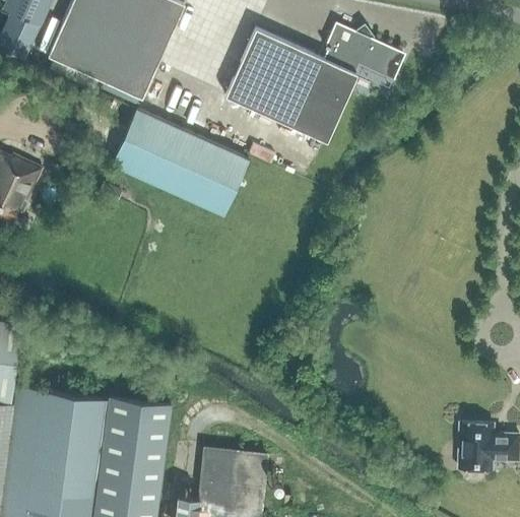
[(2,0),(6,2),(2,11),(10,14),(0,37),(0,45),(25,58),(40,28),(52,0),(2,0)]
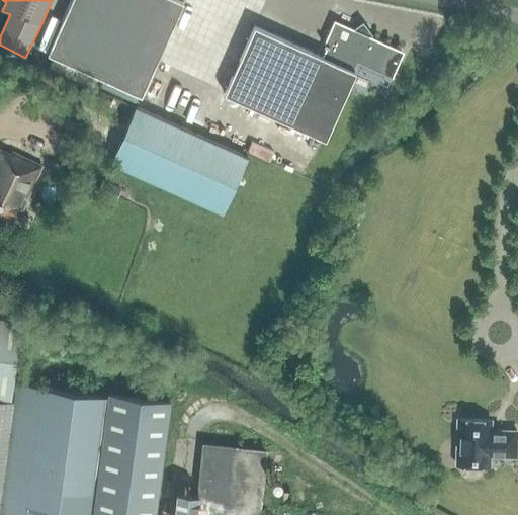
[(141,100),(183,6),(170,0),(72,0),(47,58),(141,100)]
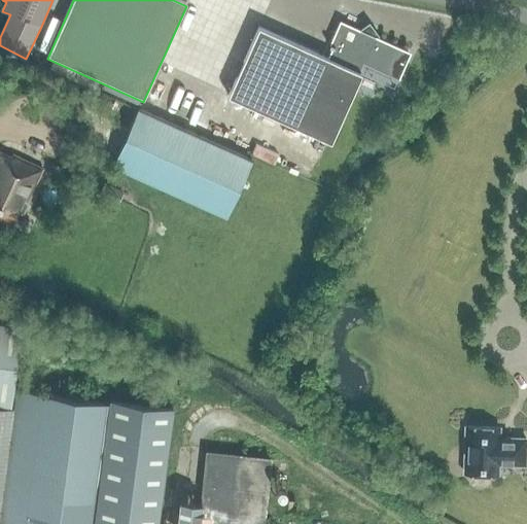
[(398,81),(409,58),(375,42),(377,38),(372,30),(369,33),(364,40),(357,37),(359,34),(340,26),(336,36),(337,37),(331,47),(329,47),(328,49),(332,51),(328,61),(258,30),(227,99),(330,145),(361,76),(358,74),(362,65),(398,81)]
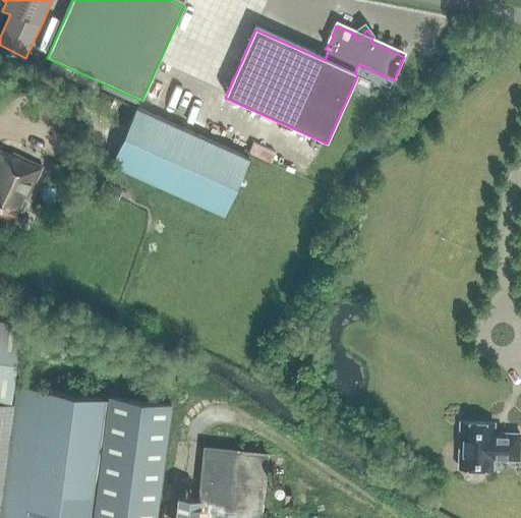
[(223,217),(248,161),(137,111),(112,167),(223,217)]
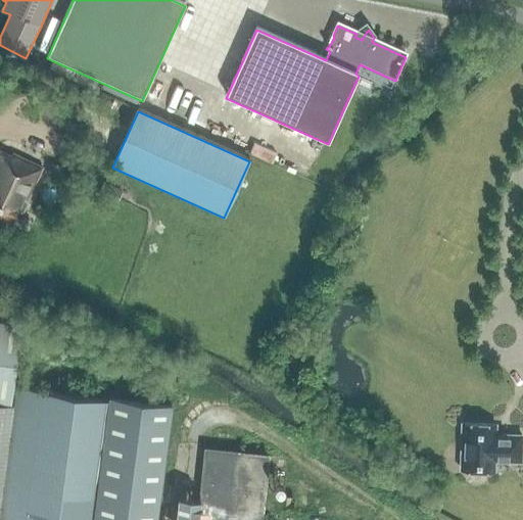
[(22,214),(43,171),(12,156),(11,158),(0,153),(0,220),(10,226),(17,211),(22,214)]
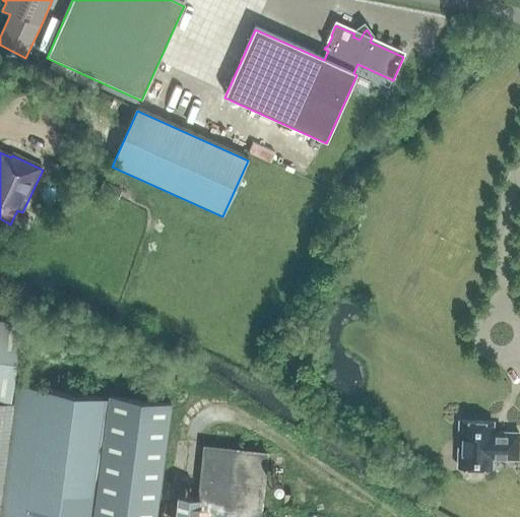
[(21,324),(0,320),(0,401),(11,403),(21,324)]
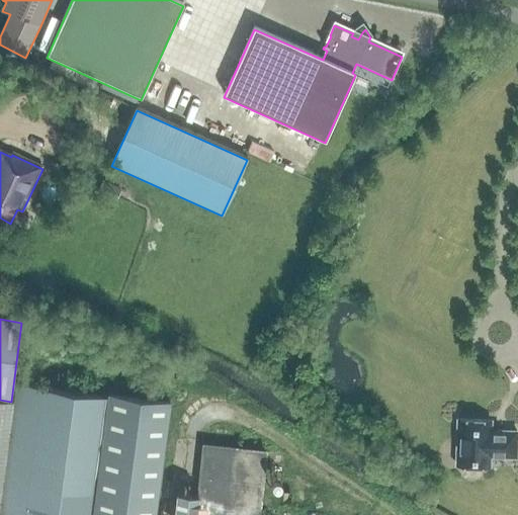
[(87,514),(103,398),(39,390),(16,387),(0,509),(0,514),(87,514)]
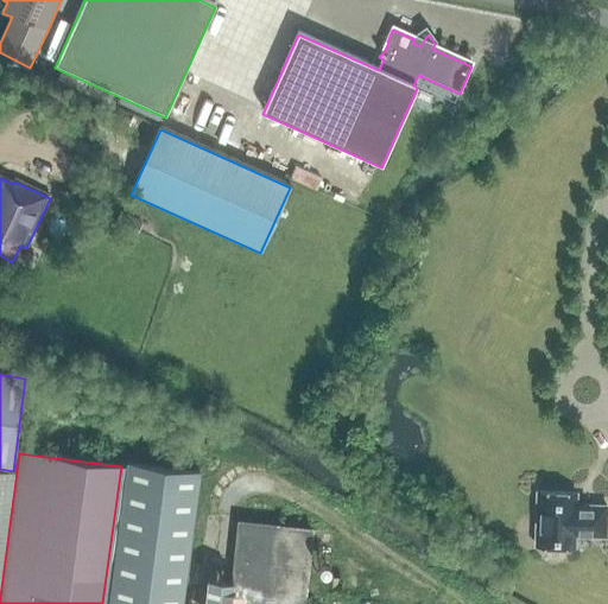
[(181,603),(198,472),(126,463),(107,603),(181,603)]
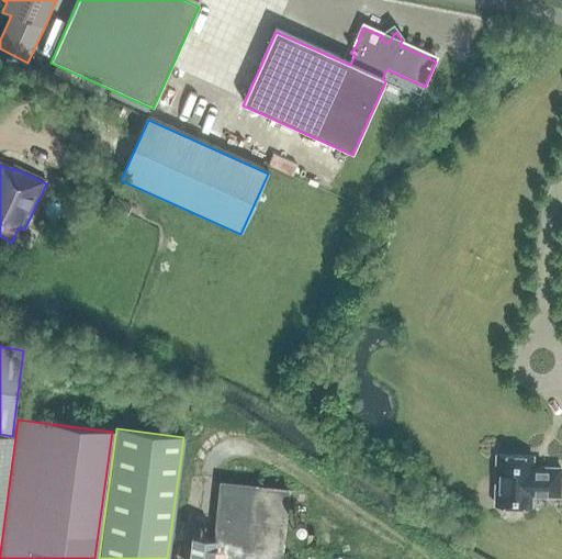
[(0,541),(13,438),(0,436),(0,541)]
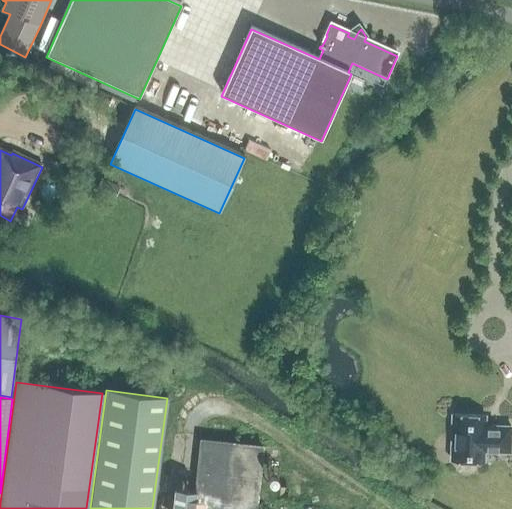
[(452,418),(450,462),(483,463),(484,454),(509,455),(510,429),(484,429),(485,419),(452,418)]
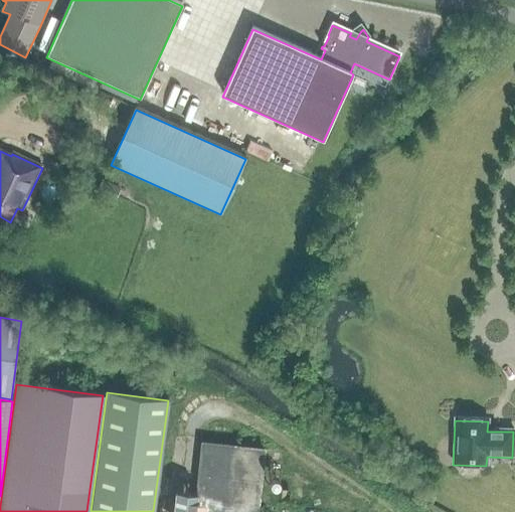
[(255,511),(263,452),(202,446),(198,488),(194,511),(255,511)]
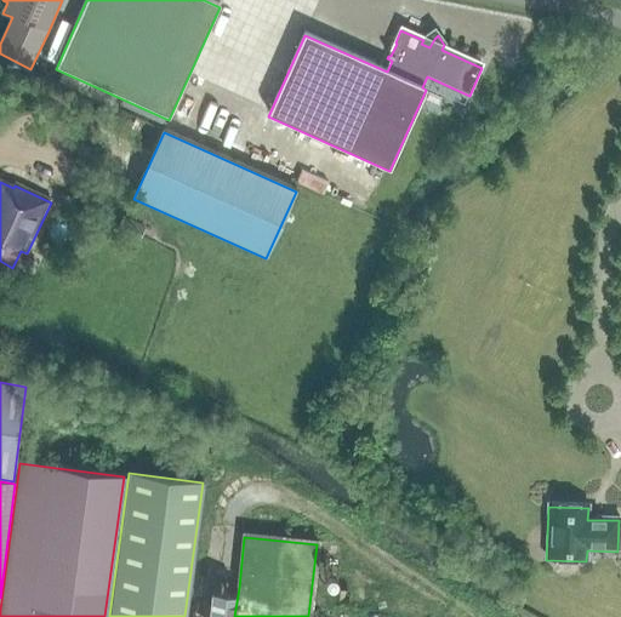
[(234,616),(239,588),(223,586),(205,583),(199,616),(234,616)]
